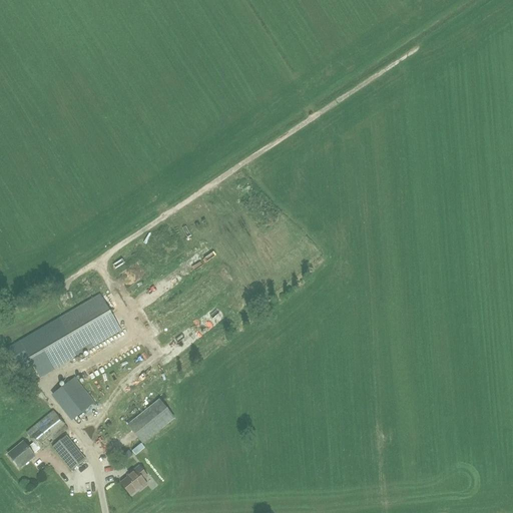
[(40,378),(80,354),(120,331),(100,296),(7,348),(18,368),(30,361),(40,378)]
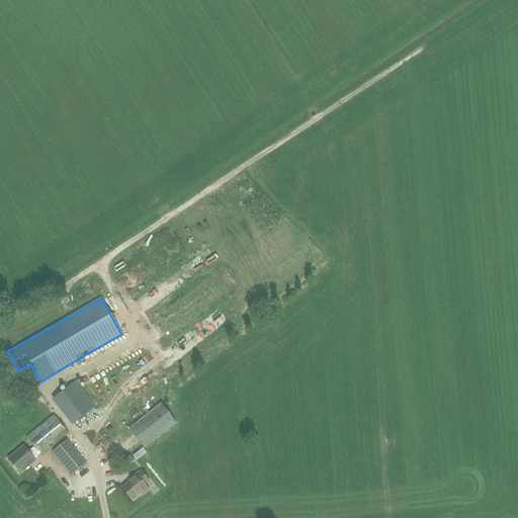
[(167,339),(160,344),(166,351),(172,346),(167,339)]
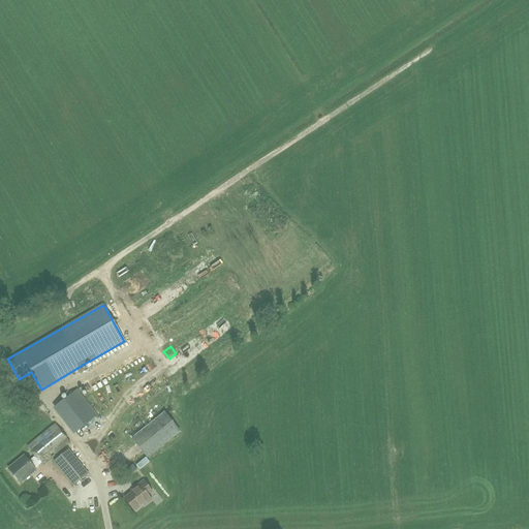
[(81,429),(97,415),(76,390),(60,403),(81,429)]
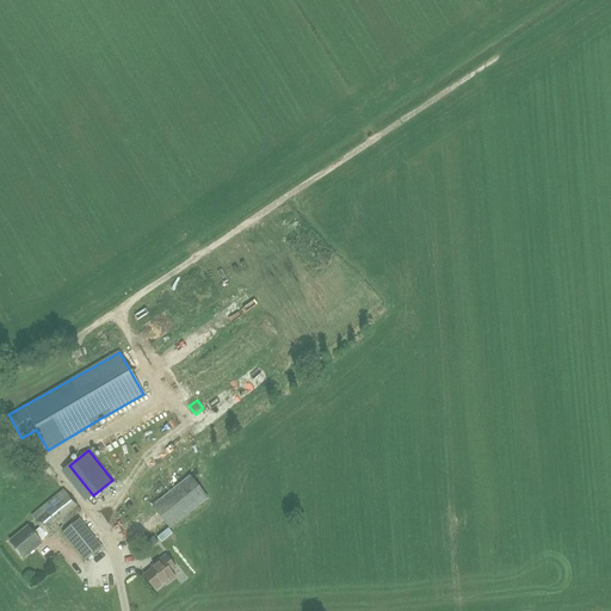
[(170,529),(208,498),(190,475),(152,506),(170,529)]
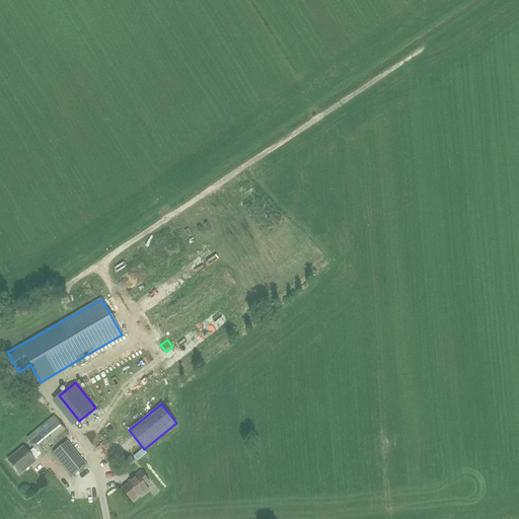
[(42,455),(69,434),(54,416),(26,438),(34,448),(28,453),(23,448),(8,460),(19,473),(34,461),(33,459),(41,454),(42,455)]
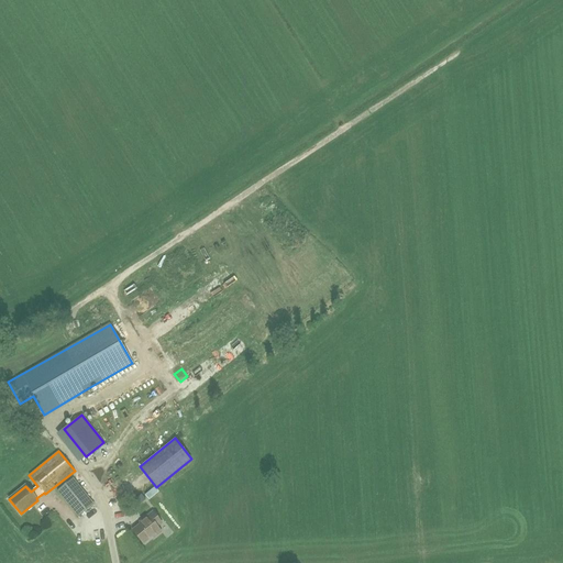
[(96,476),(114,463),(109,456),(90,470),(96,476)]
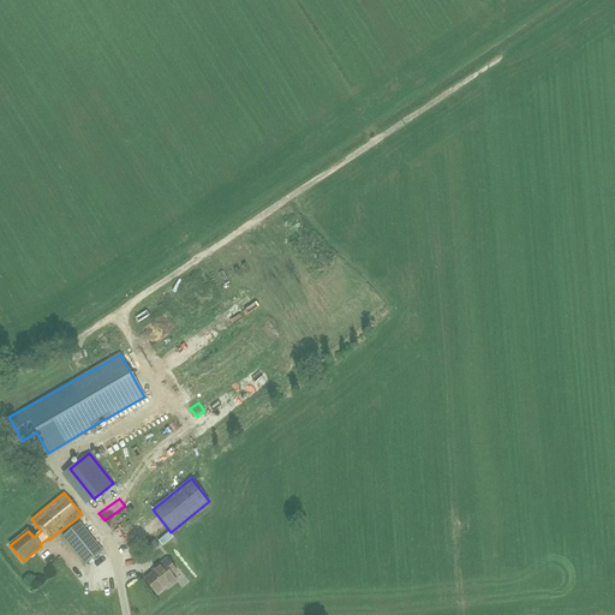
[(89,541),(84,536),(88,532),(78,523),(70,530),(71,530),(67,532),(63,537),(87,563),(103,549),(93,537),(89,541)]
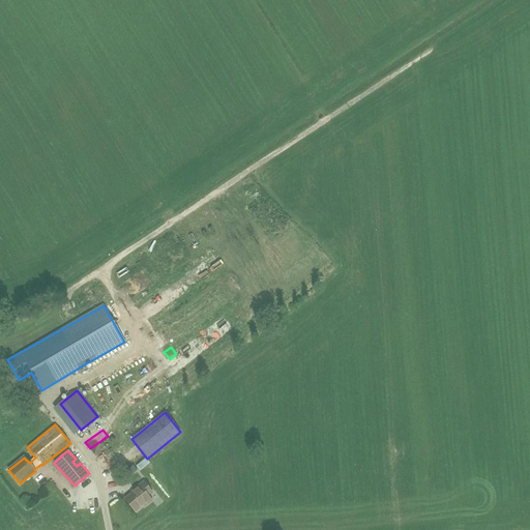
[(145,505),(152,499),(149,495),(152,492),(143,480),(130,491),(131,493),(123,499),(134,511),(144,504),(145,505)]
